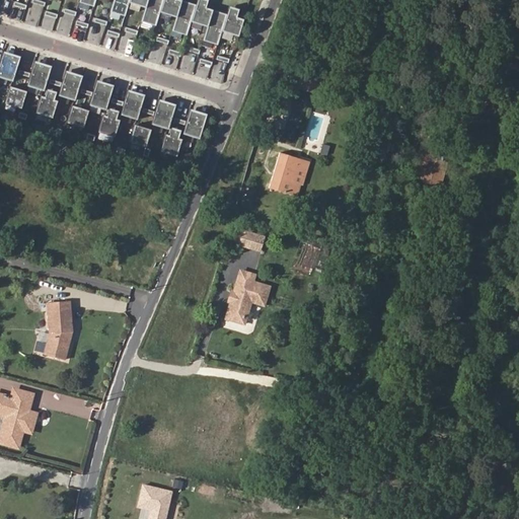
[(97,0),(82,0),(81,3),(95,8),(97,0)]
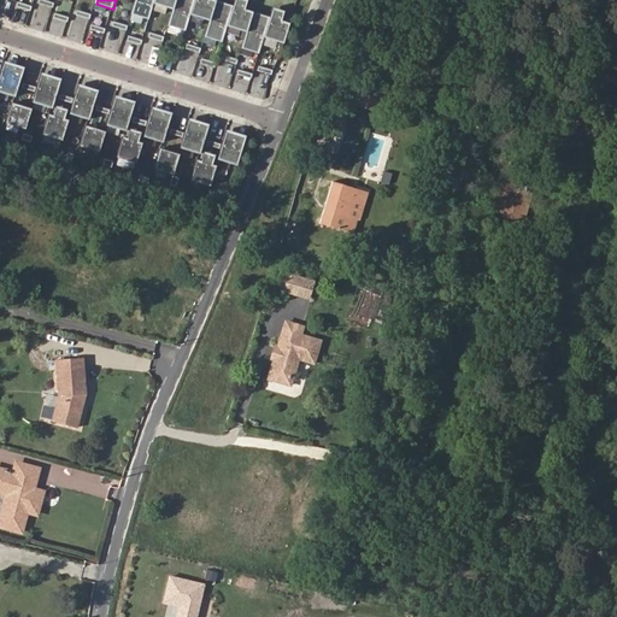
[(157,0),(137,0),(133,16),(150,22),(154,6),(157,0)]
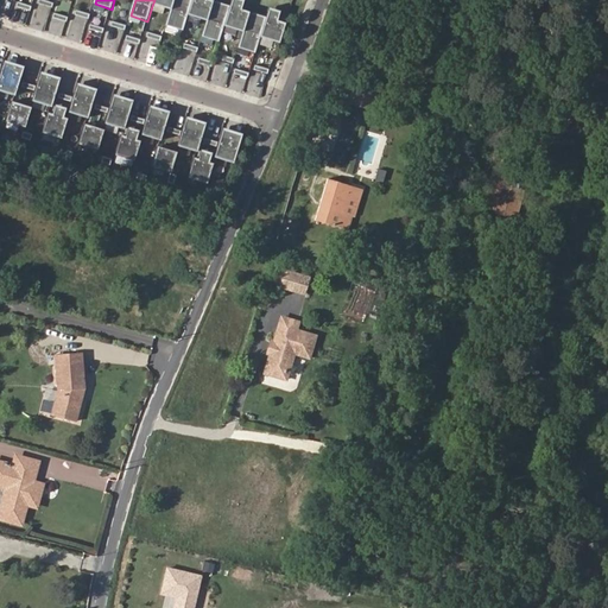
[(171,12),(175,0),(154,0),(152,6),(171,12)]
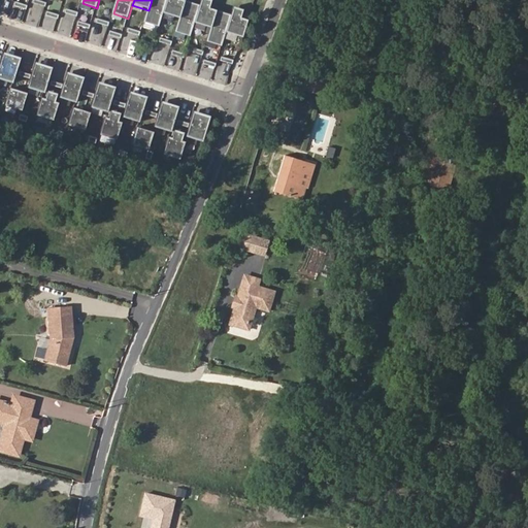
[(167,0),(152,0),(149,10),(144,24),(159,28),(163,14),(167,0)]
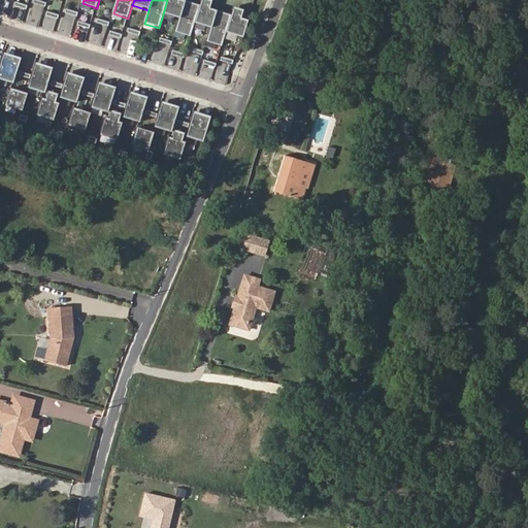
[(179,20),(185,3),(178,1),(174,0),(167,0),(163,14),(179,20)]
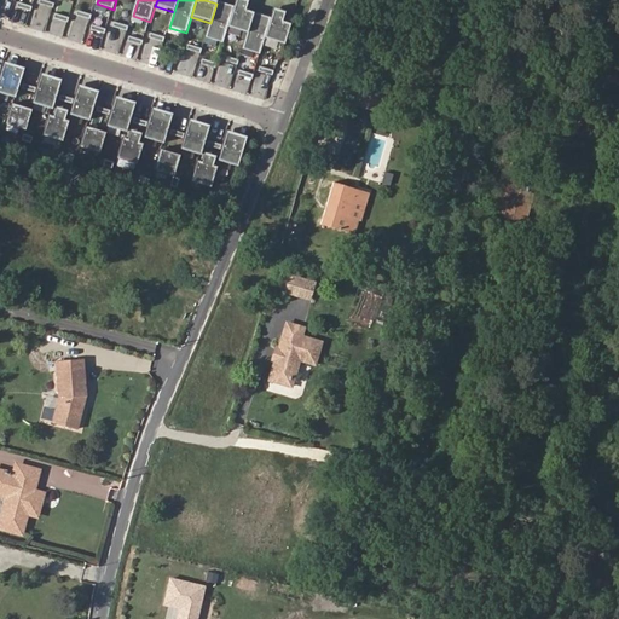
[(236,0),(233,10),(244,12),(248,4),(237,0),(236,0)]
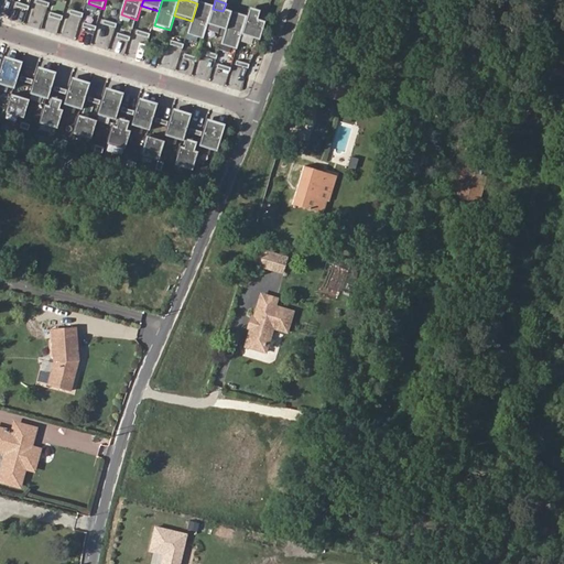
[(207,26),(213,9),(197,3),(192,21),(186,35),(203,41),(207,26)]
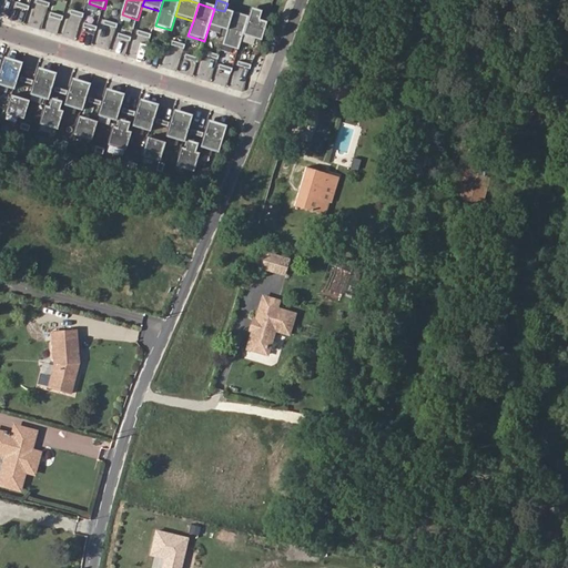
[(209,27),(226,32),(232,14),(224,11),(214,9),(209,27)]
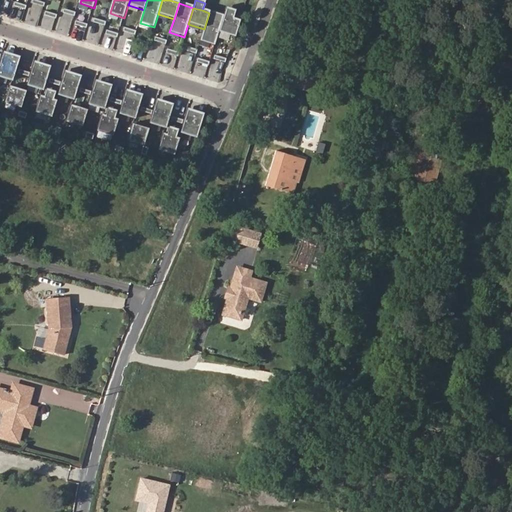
[(225,9),(223,17),(232,20),(234,12),(225,9)]
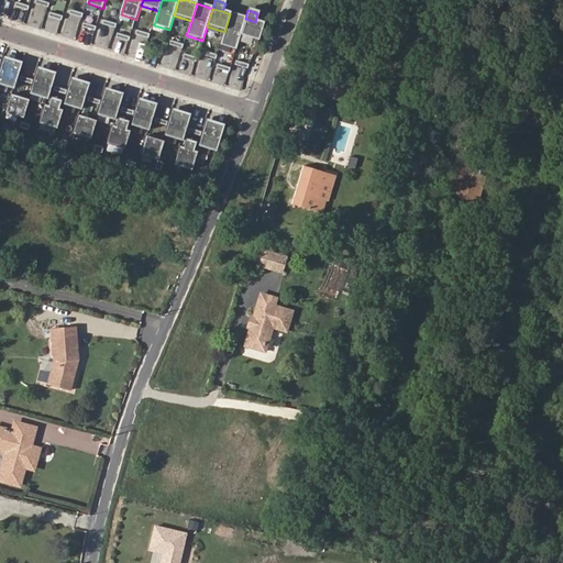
[(224,32),(219,46),(234,52),(240,37),(245,19),(230,14),(224,32)]
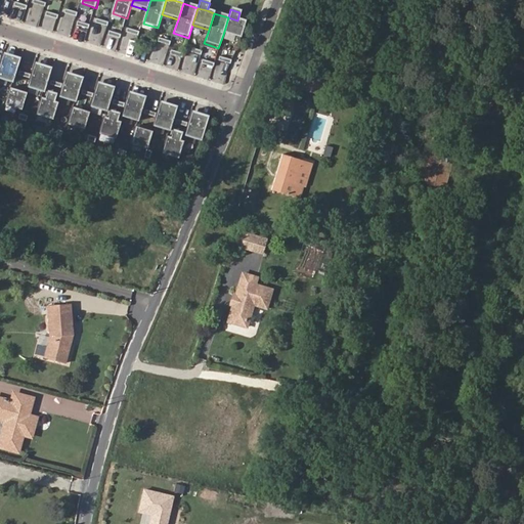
[(237,20),(228,17),(223,35),(238,40),(245,23),(237,20)]
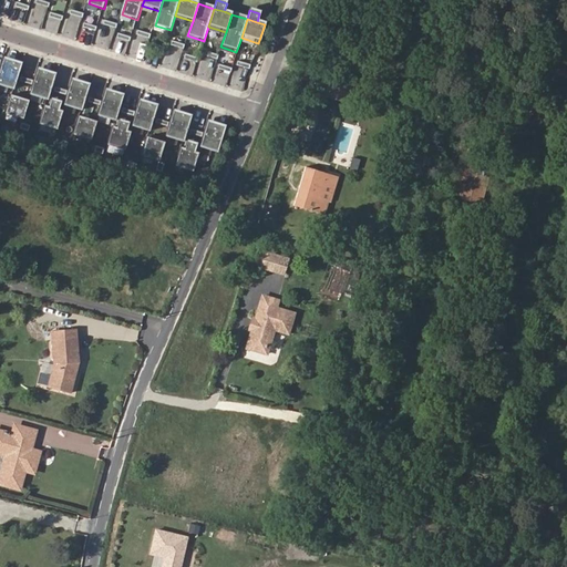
[(22,70),(24,61),(7,55),(4,64),(22,70)]
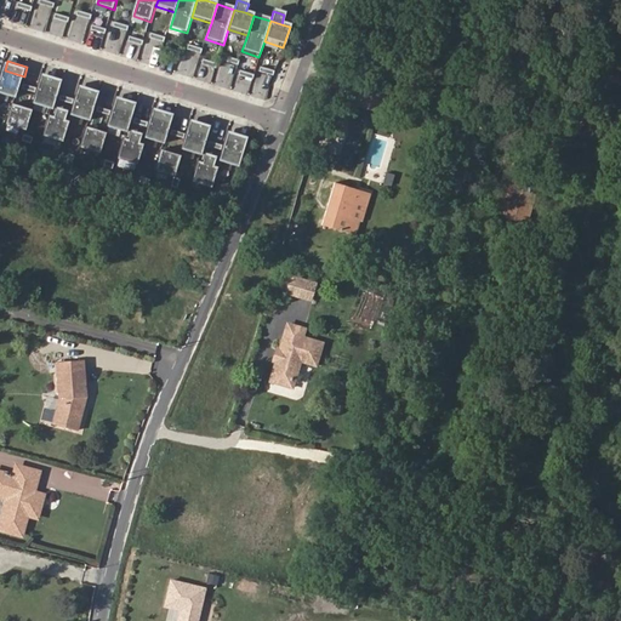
[(24,77),(5,70),(0,84),(0,91),(17,97),(24,77)]
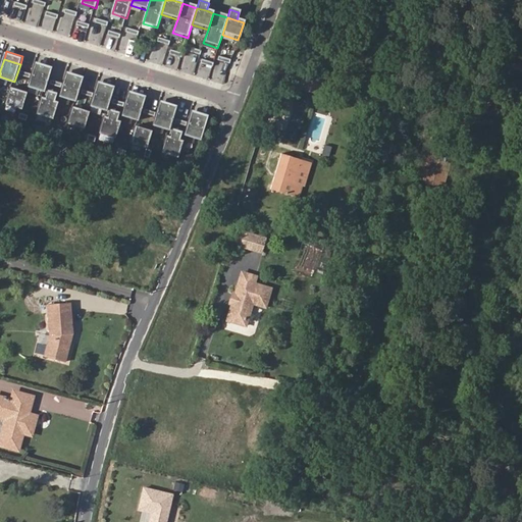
[(37,61),(35,68),(50,74),(53,66),(37,61)]
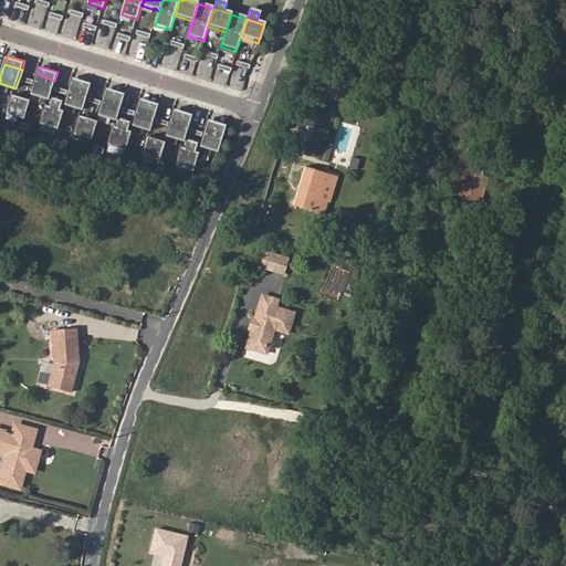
[(54,81),(38,74),(31,93),(49,98),(54,81)]
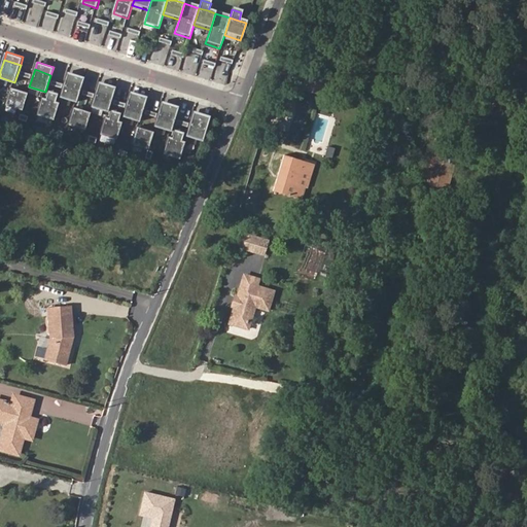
[(81,84),(84,77),(68,72),(66,79),(81,84)]
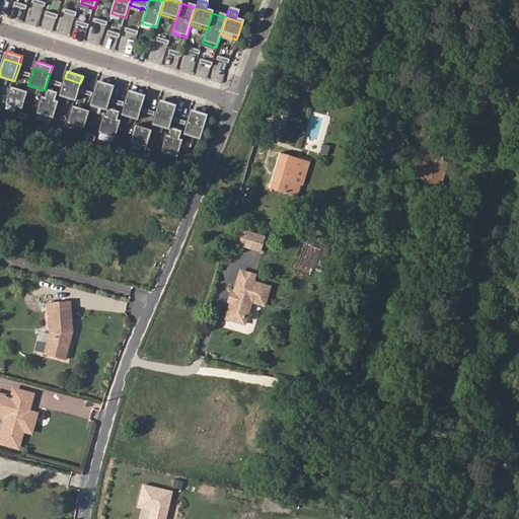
[(65,78),(59,95),(75,100),(80,83),(65,78)]
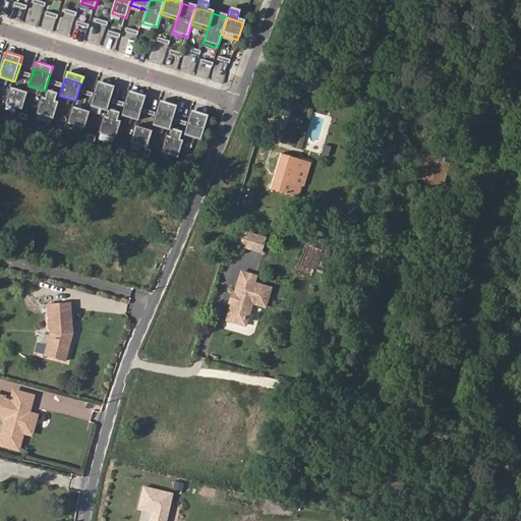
[(319,83),(301,78),(298,89),(314,94),(319,83)]
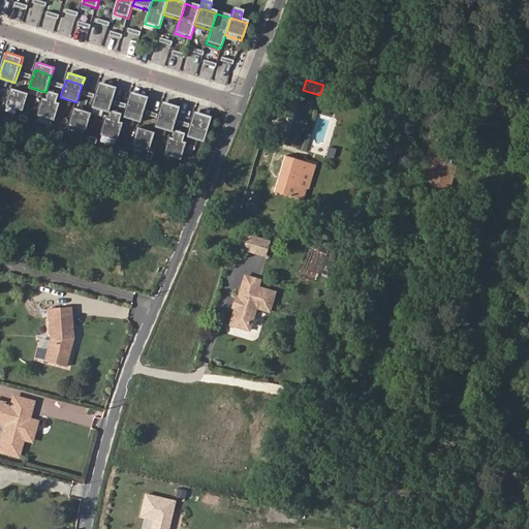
[(99,82),(97,90),(113,95),(116,87),(99,82)]
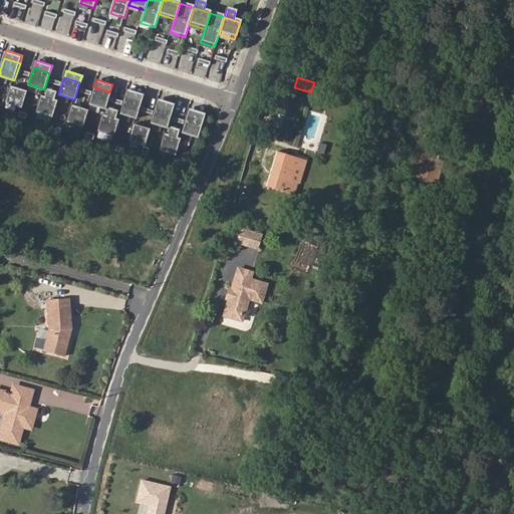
[(12,84),(6,100),(22,106),(28,89),(12,84)]
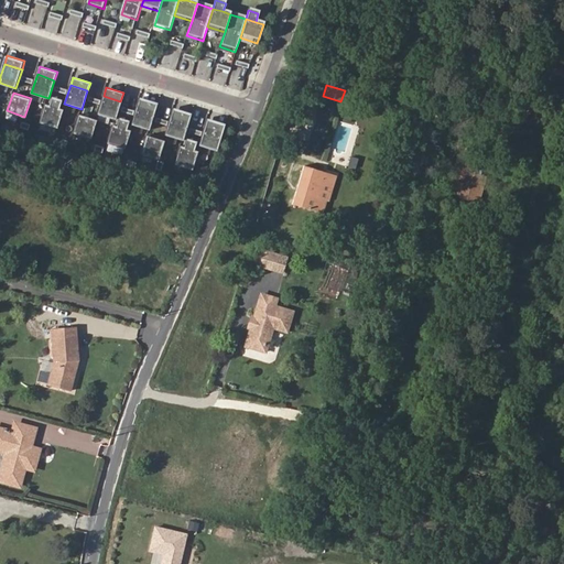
[(53,96),(50,105),(60,108),(63,99),(53,96)]
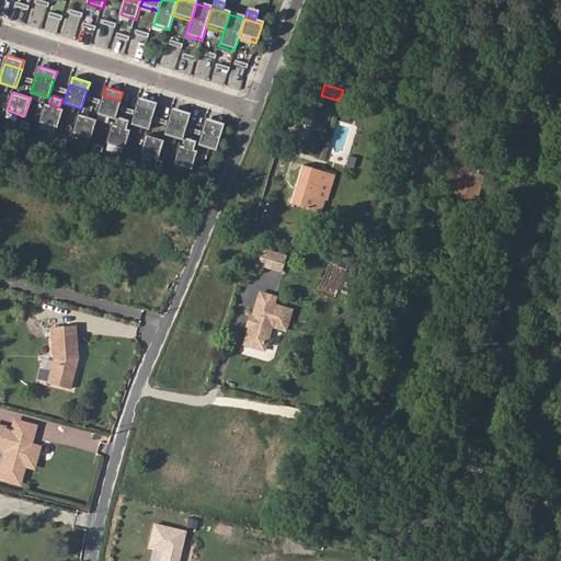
[(103,95),(96,114),(114,119),(119,101),(103,95)]
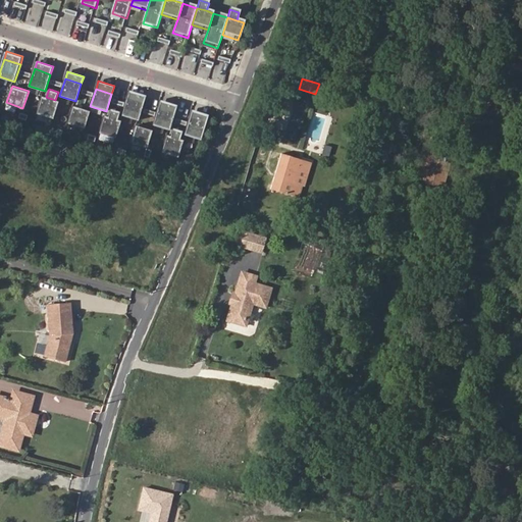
[(126,99),(142,104),(145,96),(128,91),(126,99)]
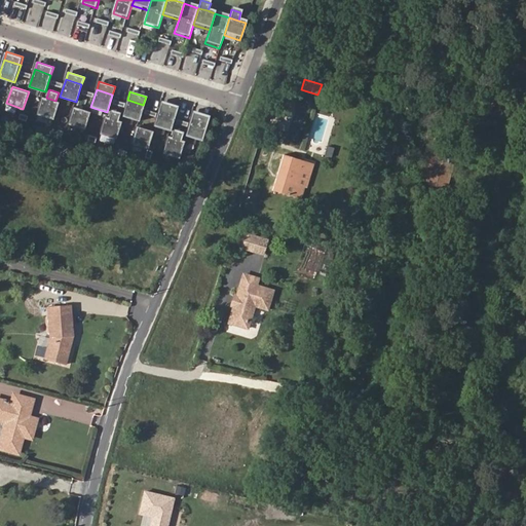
[(43,97),(37,113),(53,118),(59,102),(55,101),(46,98),(43,97)]
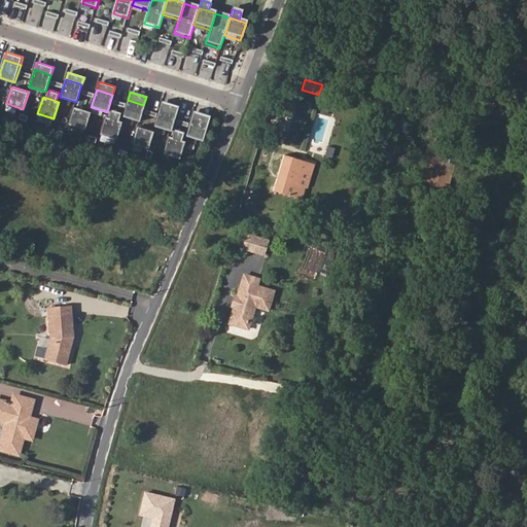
[(128,100),(121,116),(138,123),(143,105),(128,100)]
